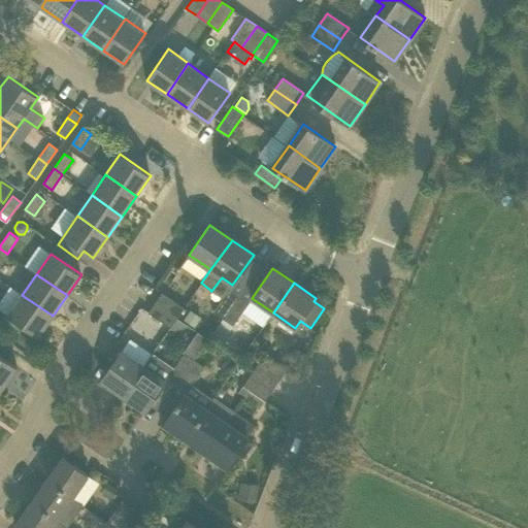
[(53,316),(22,295),(10,287),(0,301),(0,309),(7,316),(38,336),(53,316)]
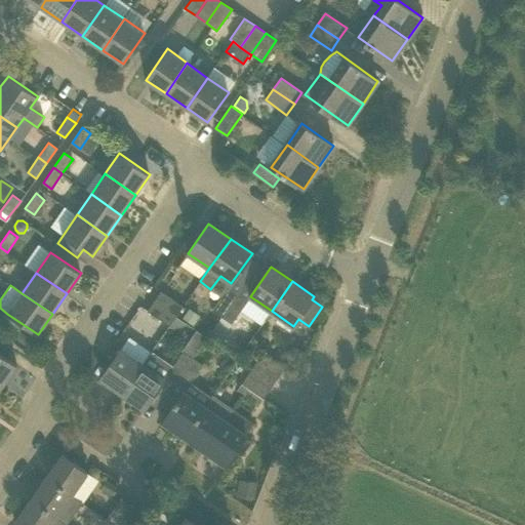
[(237,295),(227,288),(212,310),(221,316),(237,295)]
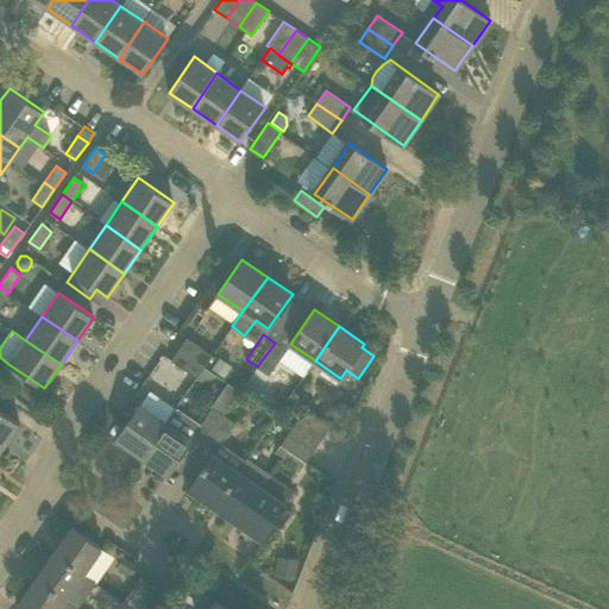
[(180,349),(205,366),(213,355),(187,338),(180,349)]
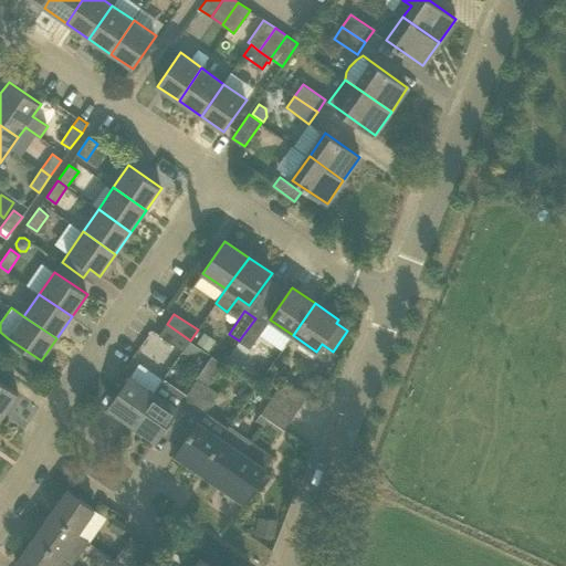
[(261,333),(265,326),(255,318),(239,341),(250,348),(261,333)]
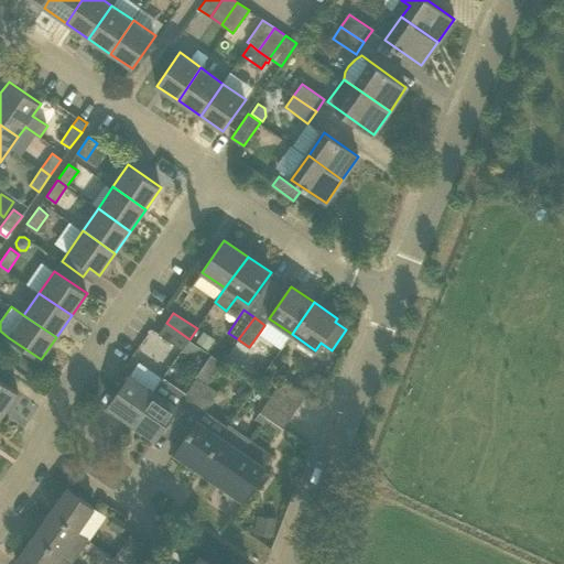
[(182,350),(190,340),(190,339),(166,323),(159,334),(182,350)]
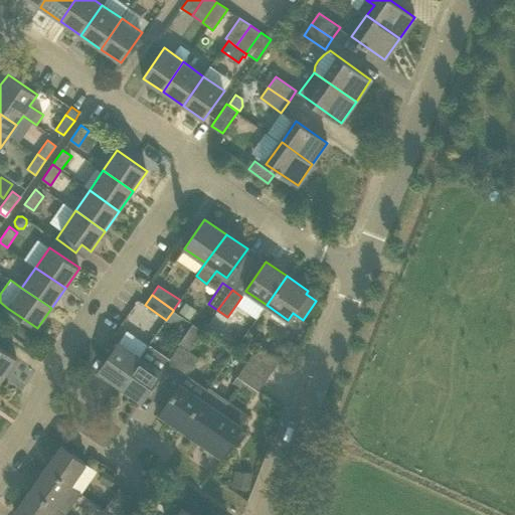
[(190,319),(197,309),(186,302),(179,312),(190,319)]
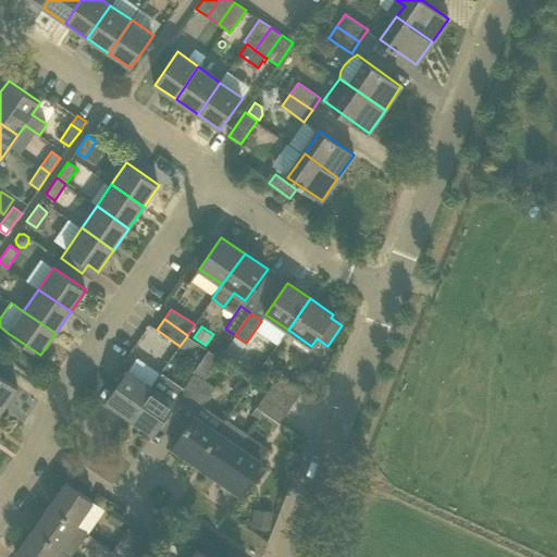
[(187,336),(180,346),(183,348),(195,345),(197,343),(187,336)]
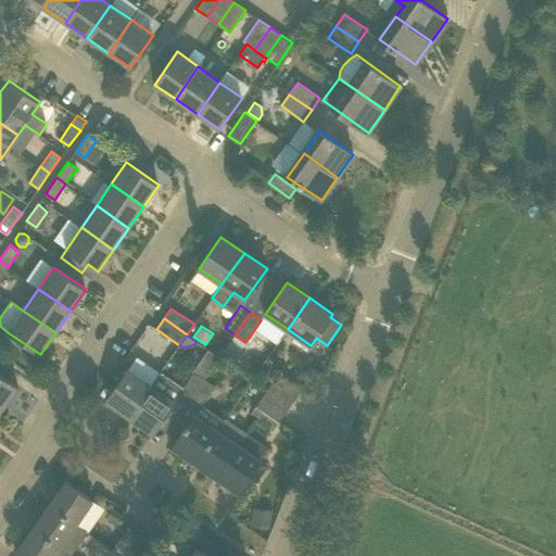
[(106,401),(130,417),(162,371),(138,355),(106,401)]
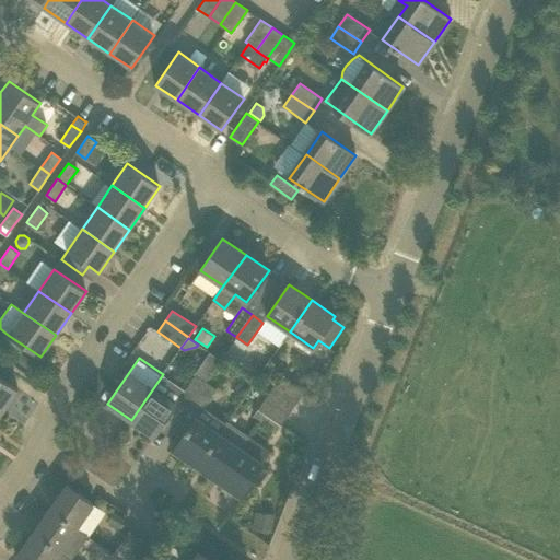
[(131,420),(154,435),(177,401),(187,407),(206,381),(196,374),(185,389),(163,374),(131,420)]
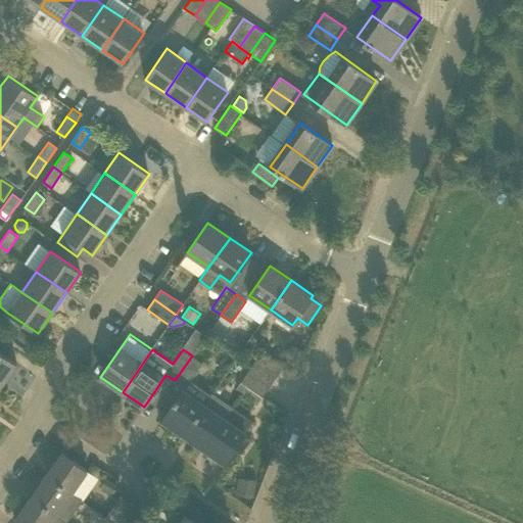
[(16,364),(0,351),(0,382),(2,384),(16,364)]
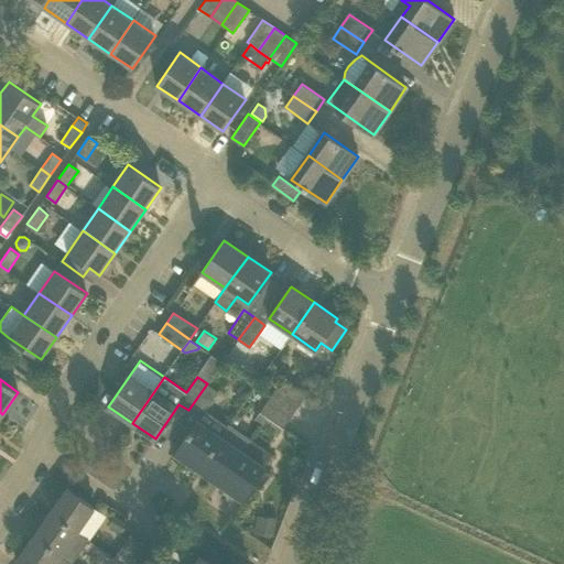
[(297,407),(305,396),(282,379),(274,390),(297,407)]
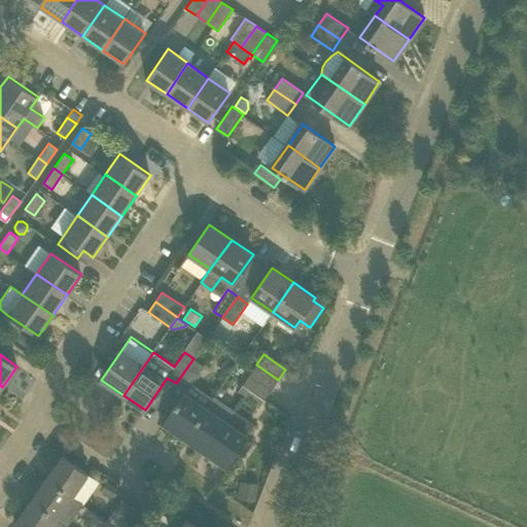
[(191,383),(204,365),(194,358),(176,383),(186,390),(191,383)]
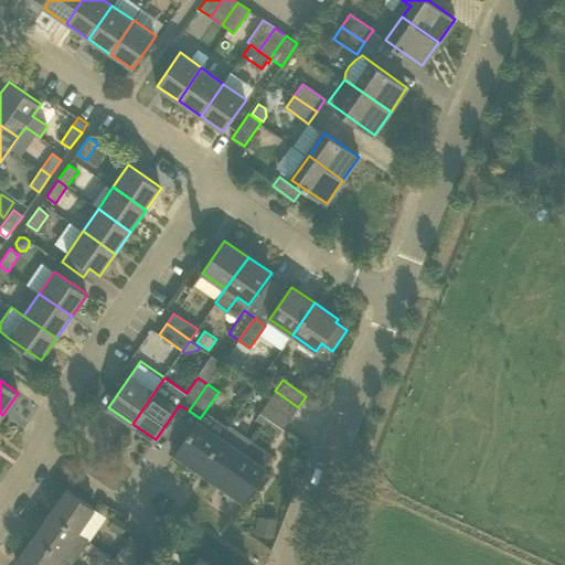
[(267,401),(291,418),(298,407),(275,391),(267,401)]
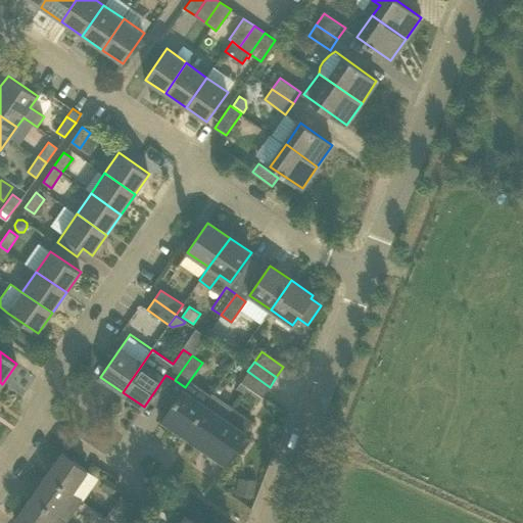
[(263,395),(270,387),(247,371),(241,381),(248,385),(263,395)]
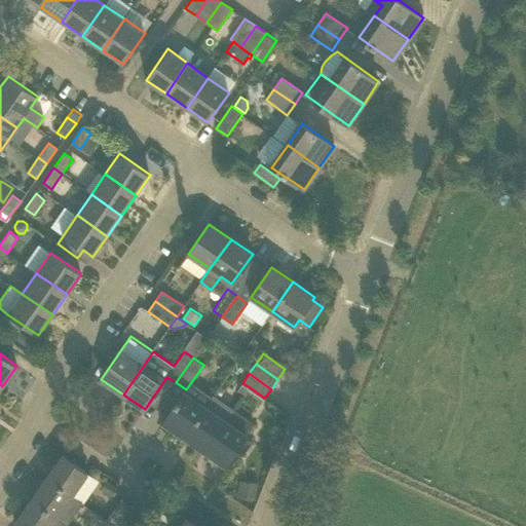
[(260,406),(264,398),(250,387),(245,395),(260,406)]
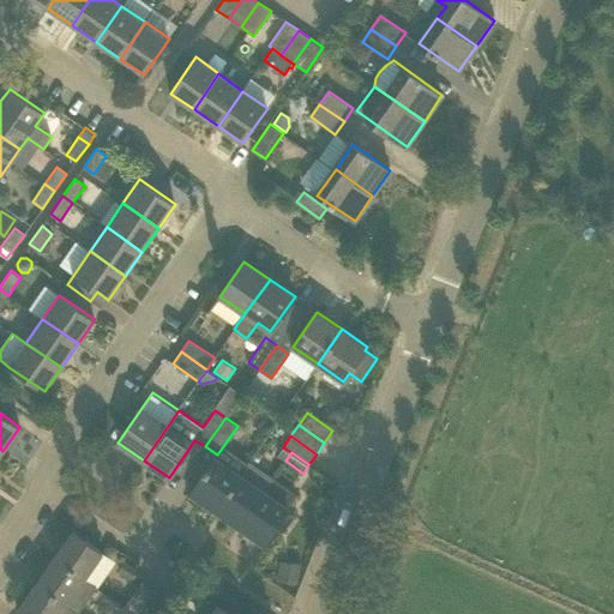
[(215,458),(191,493),(215,510),(239,474),(215,458)]
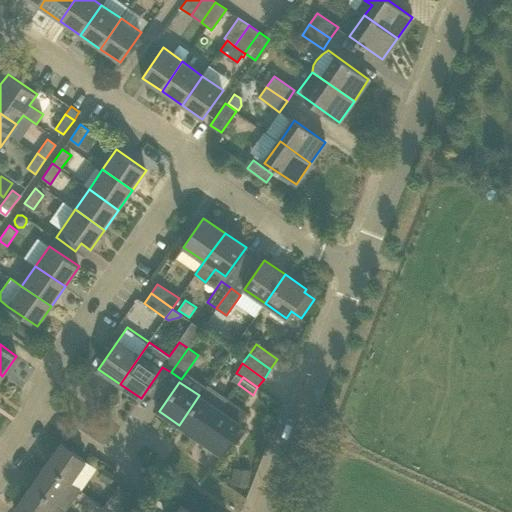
[(220,409),(199,395),(179,425),(199,439),(220,409)]
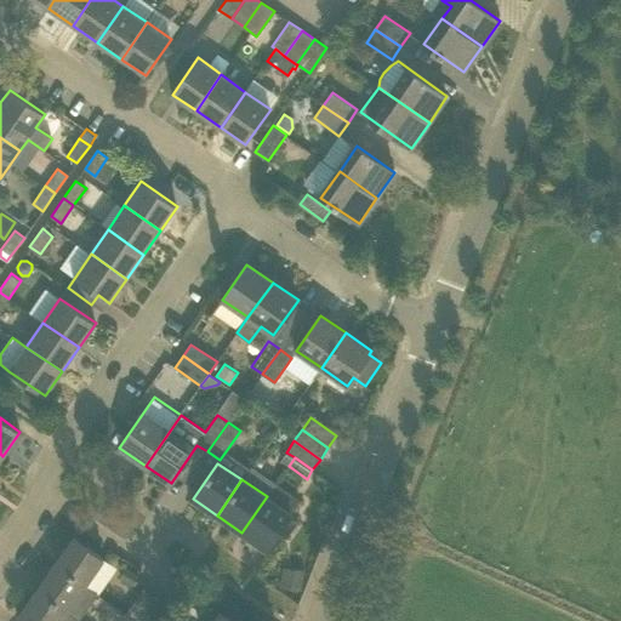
[(292,514),(267,496),(241,533),(267,550),(279,531),(288,537),(297,522),(290,517),(292,514)]
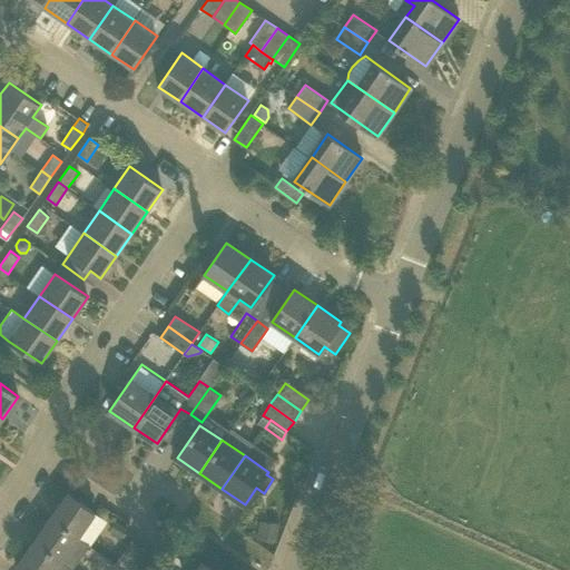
[(67,493),(49,519),(88,546),(106,520),(67,493)]
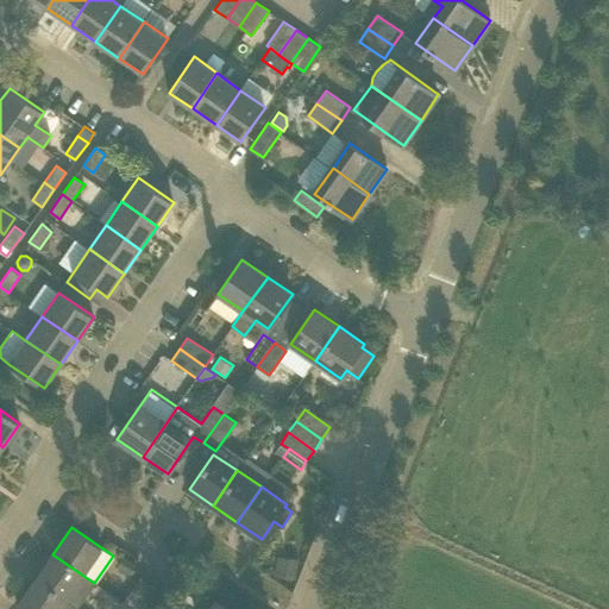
[(52,554),(35,581),(76,608),(94,583),(52,554)]
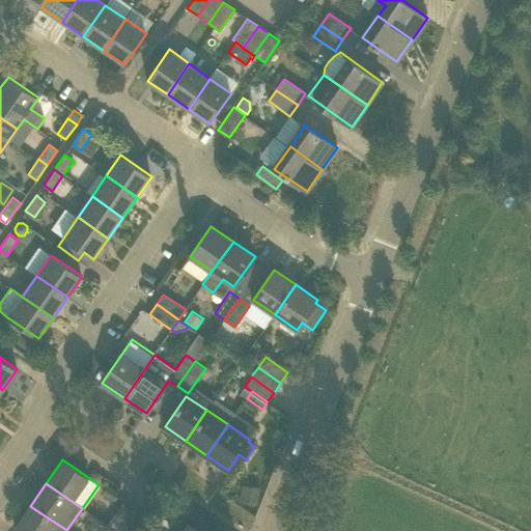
[(240,501),(257,505),(260,487),(243,484),(240,501)]
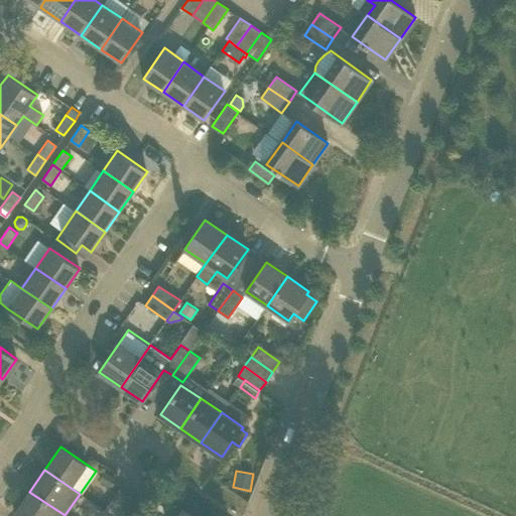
[(116,478),(106,472),(100,481),(110,487),(116,478)]
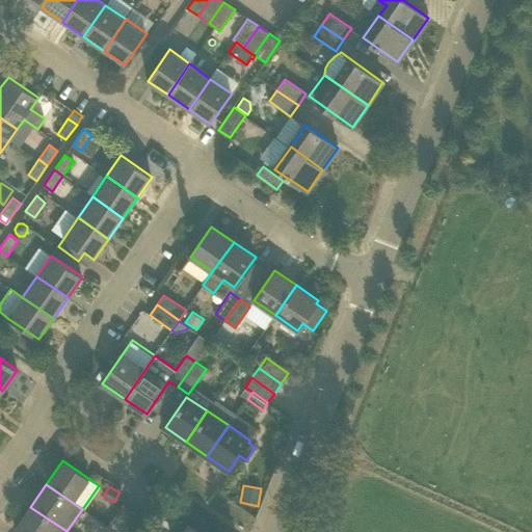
[(118,531),(134,511),(124,504),(123,504),(108,527),(115,531),(118,531)]
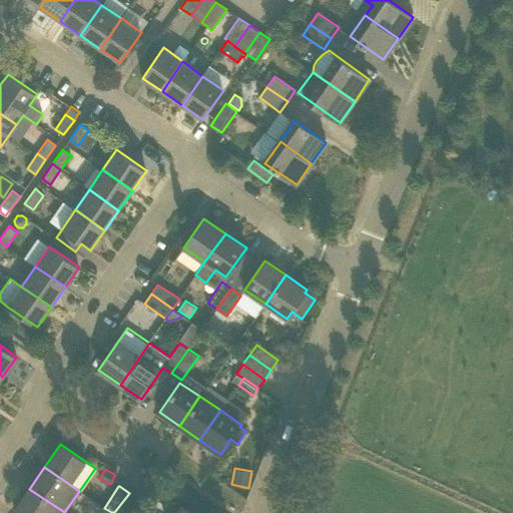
[(17,512),(64,512),(29,489),(14,510),(17,512)]
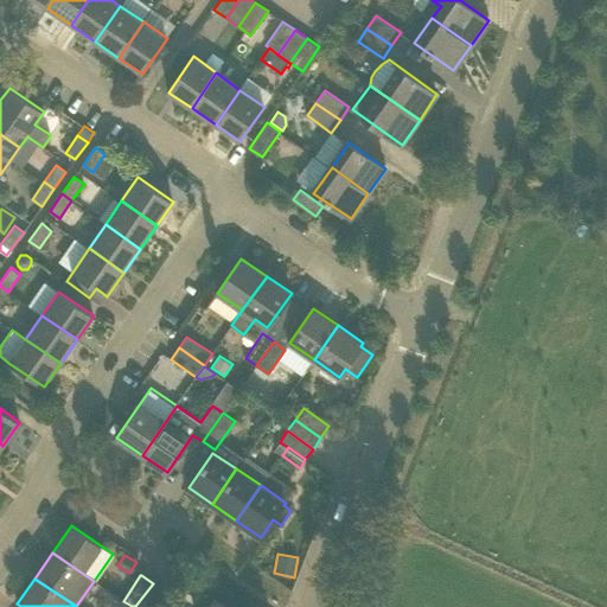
[(152,606),(164,590),(153,583),(135,606),(152,606)]
